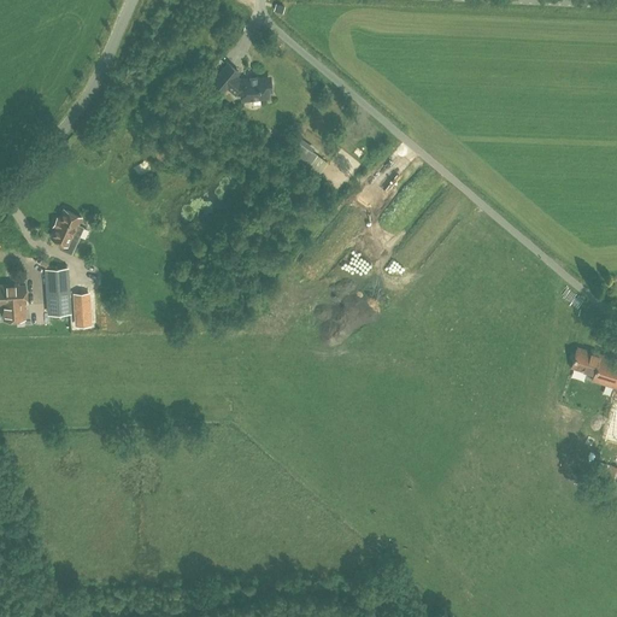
[(213,81),(216,82),(224,89),(227,86),(236,93),(241,93),(242,99),(269,98),(268,90),(271,90),(270,77),(241,80),(236,75),(239,72),(229,63),(213,81)]
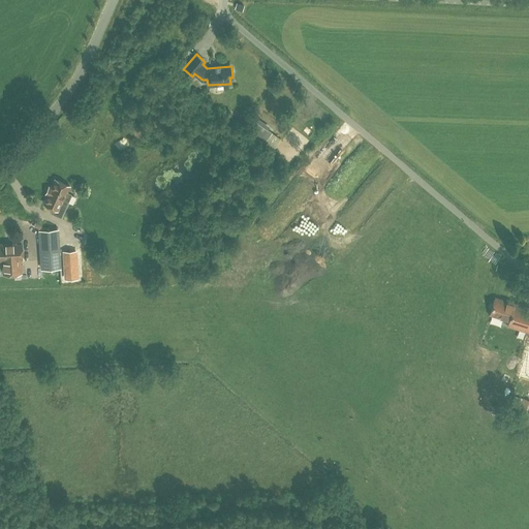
[(281,139),(268,129),(270,127),(258,118),(250,129),(253,131),(251,134),(263,144),(266,142),(275,149),(281,139)]
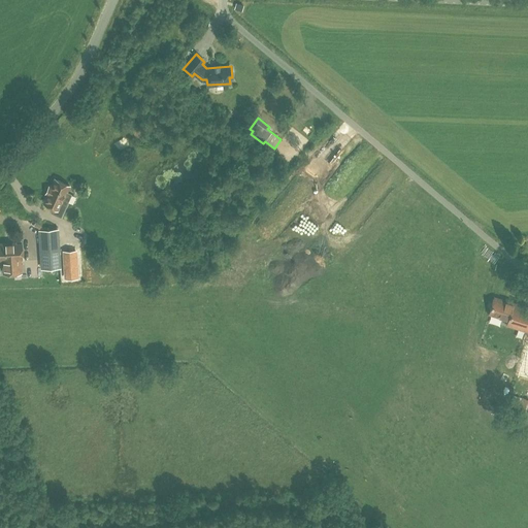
[(61,217),(67,201),(63,199),(69,186),(55,178),(43,202),(56,208),(54,212),(61,217)]
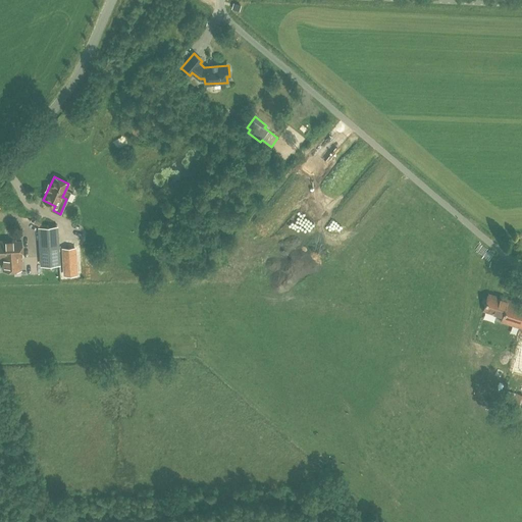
[(334,214),(326,223),(342,237),(349,228),(334,214)]
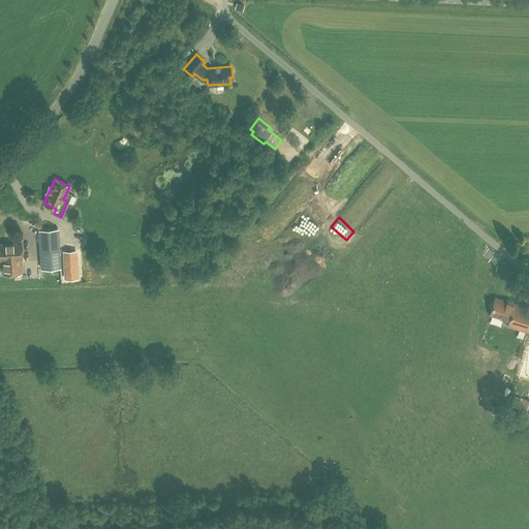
[(40,230),(41,249),(59,248),(58,229),(40,230)]
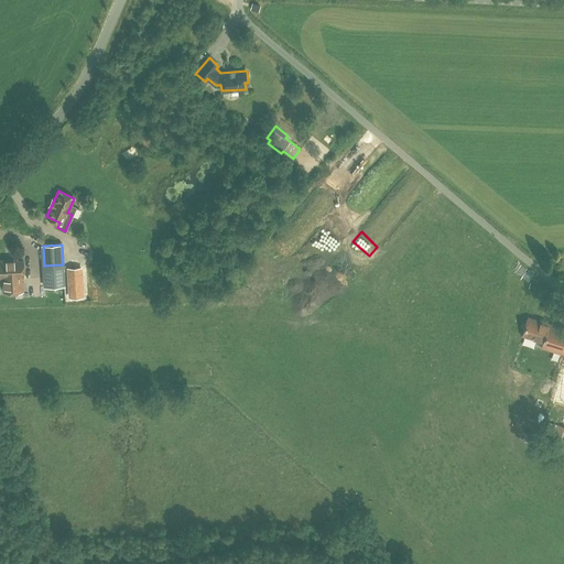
[(24,275),(23,260),(10,261),(10,260),(0,260),(0,277),(4,278),(4,292),(7,292),(7,293),(15,293),(15,291),(23,291),(23,286),(22,277),(24,275)]
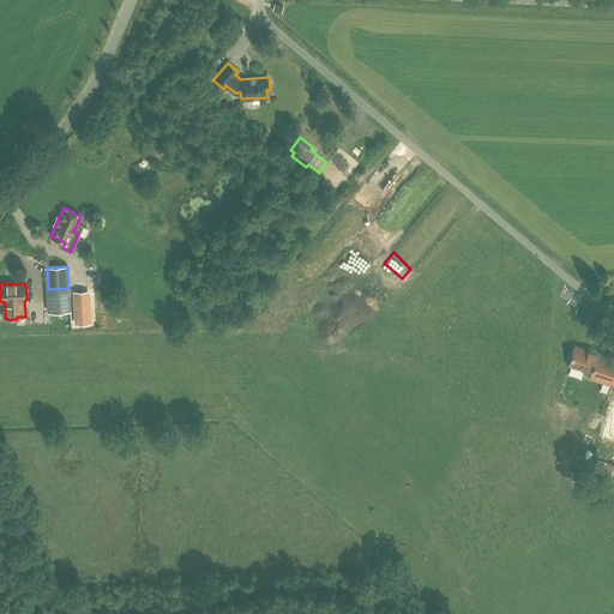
[(68,288),(48,289),(49,312),(70,311),(68,288)]
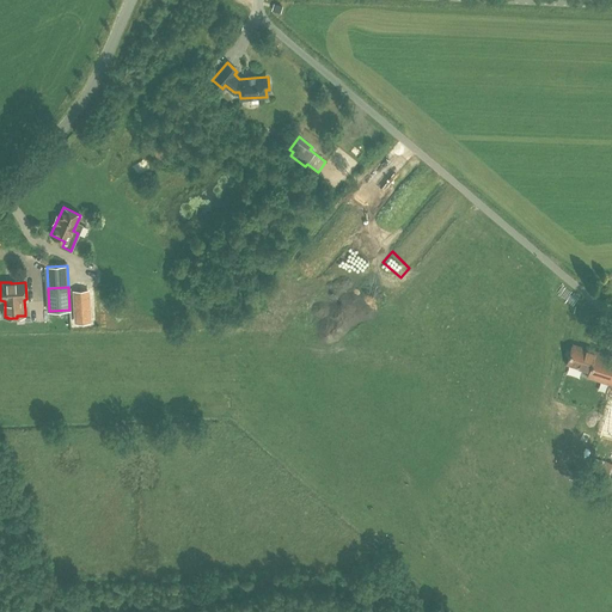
[(90,308),(74,310),(75,323),(91,322),(90,308)]
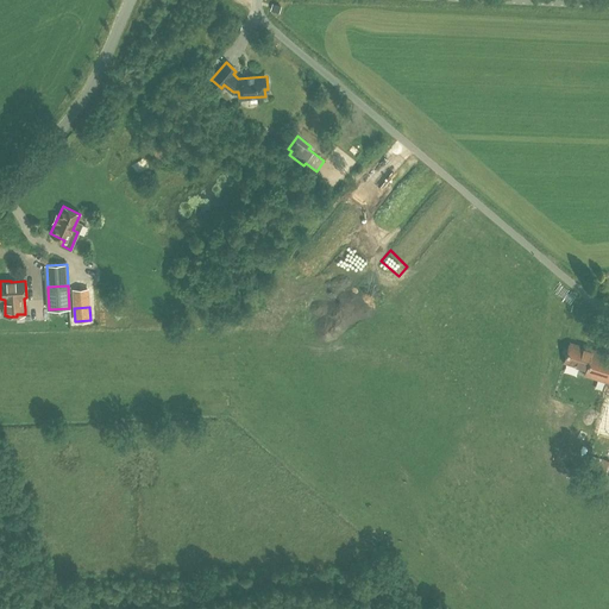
[(608,383),(608,355),(570,343),(564,362),(588,369),(585,377),(608,383)]
